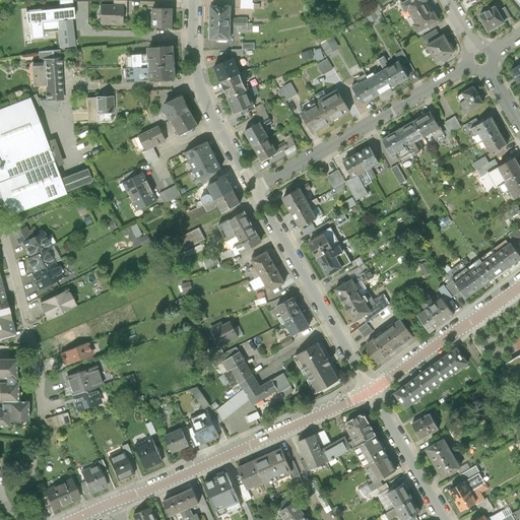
[(119,0),(112,0),(113,5),(123,5),(123,15),(127,15),(127,0),(119,0)]
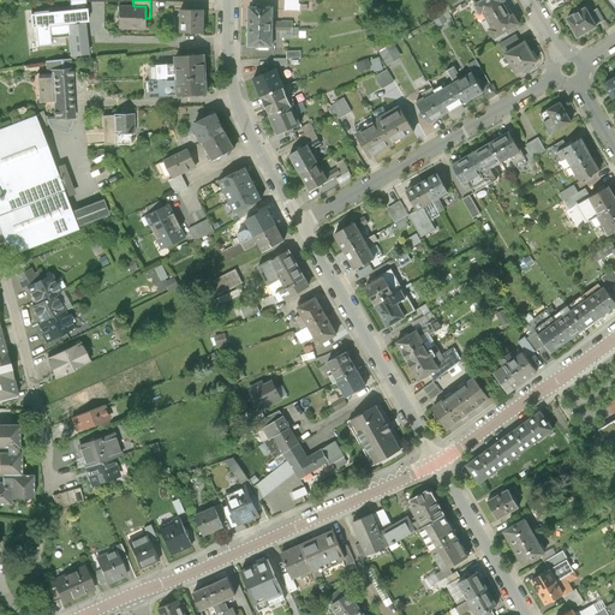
[(298,0),(284,0),(284,10),(299,10),(298,0)]
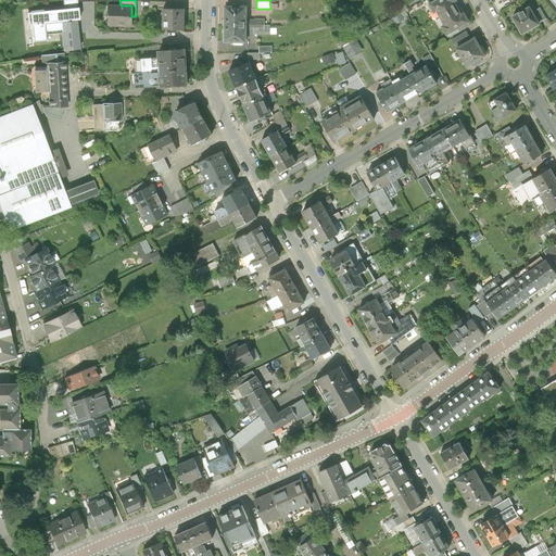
[(436,11),(440,17),(458,7),(455,1),(456,0),(428,0),(427,1),(433,12),(436,11)]
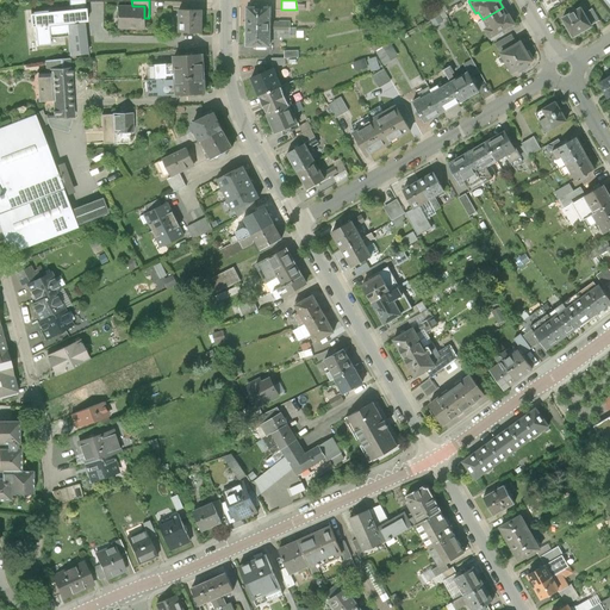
[(430,10),(435,18),(440,14),(448,10),(443,2),(430,10)]
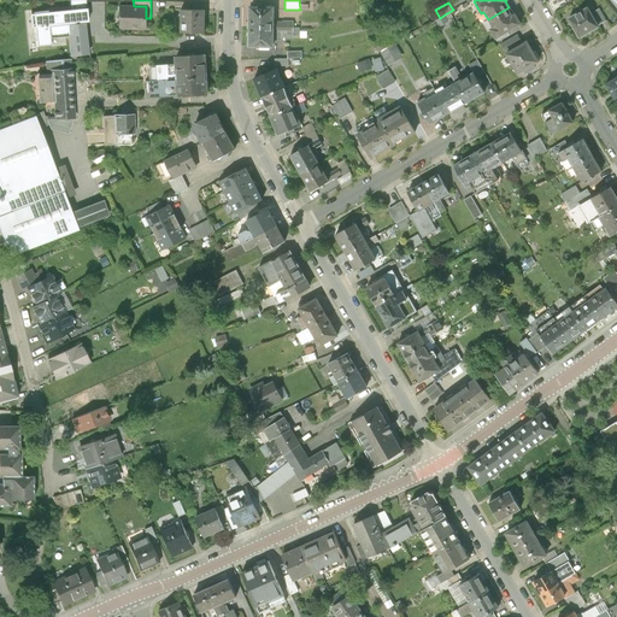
[(117,5),(117,29),(146,29),(146,18),(146,6),(134,6),(117,5)]
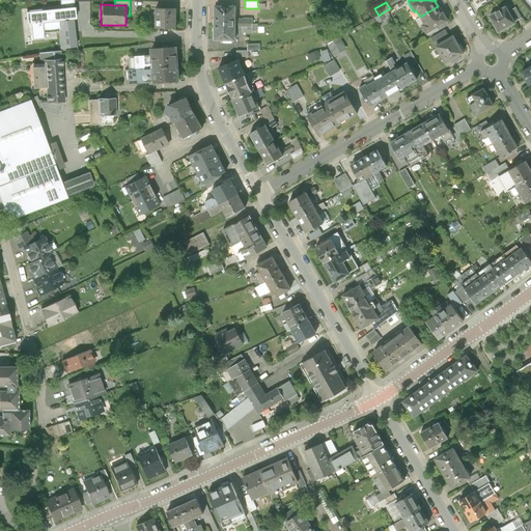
[(235,5),(214,5),(214,23),(253,24),(253,18),(235,18),(235,5)]
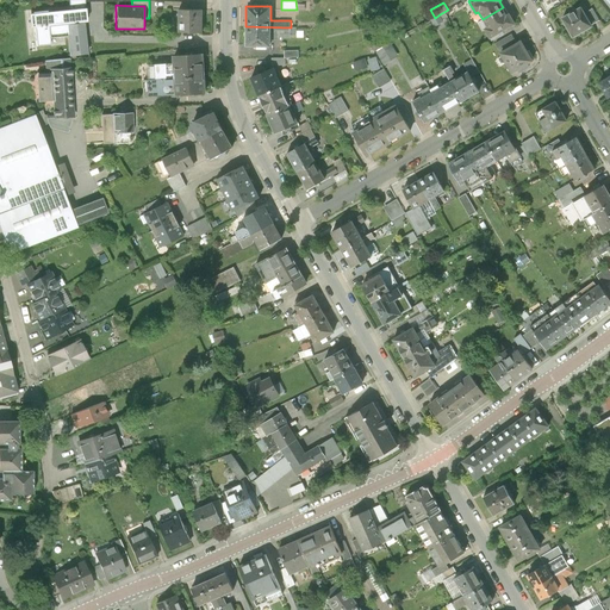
[(583,6),(561,18),(572,37),(593,25),(591,23),(586,13),(583,6)]
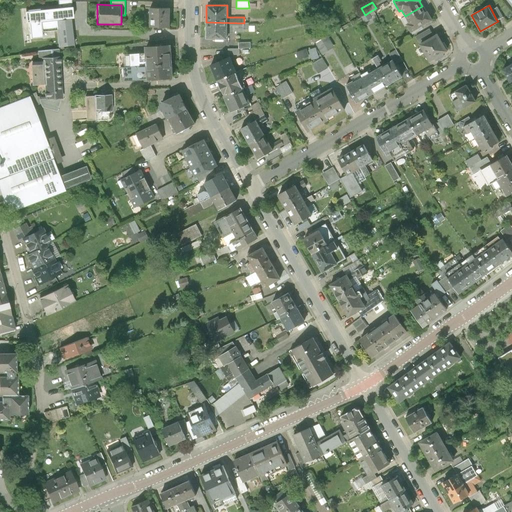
[(425,12),(422,6),(405,16),(408,22),(406,23),(412,34),(423,28),(422,26),(433,19),(427,10),(425,12)]
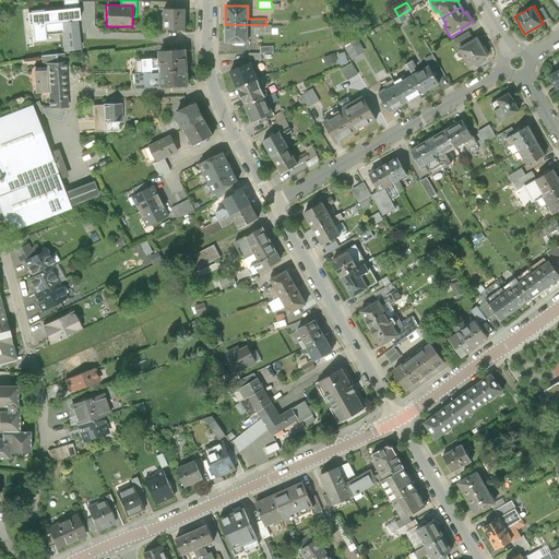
[(79,20),(78,8),(63,9),(42,11),(42,10),(30,11),(30,12),(25,13),(26,25),(31,25),(33,43),(46,42),(45,33),(60,32),(62,51),(80,50),(76,21),(79,20)]
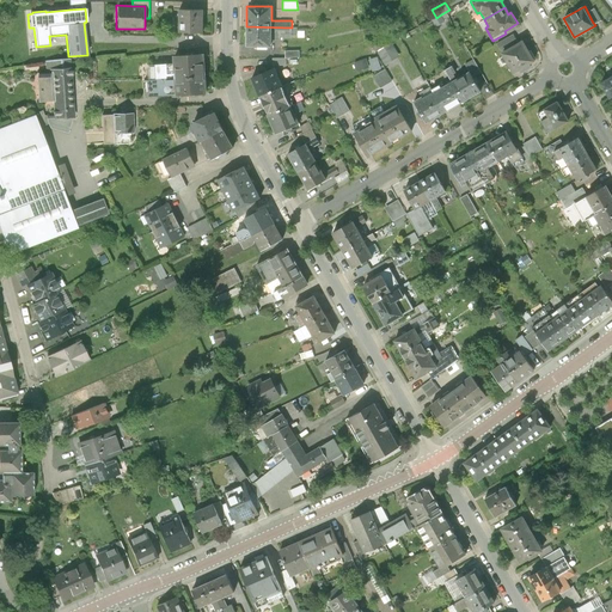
[(595,8),(588,13),(593,23),(600,19),(595,8)]
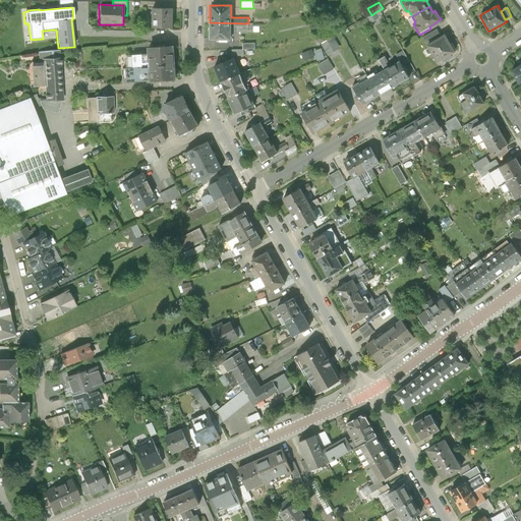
[(152,8),(152,27),(173,27),(173,8),(152,8)]
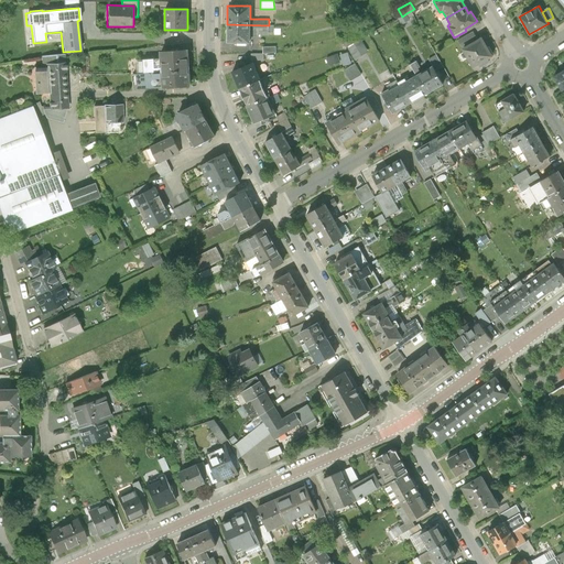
[(402,17),(398,19),(401,25),(411,20),(407,13),(402,17)]
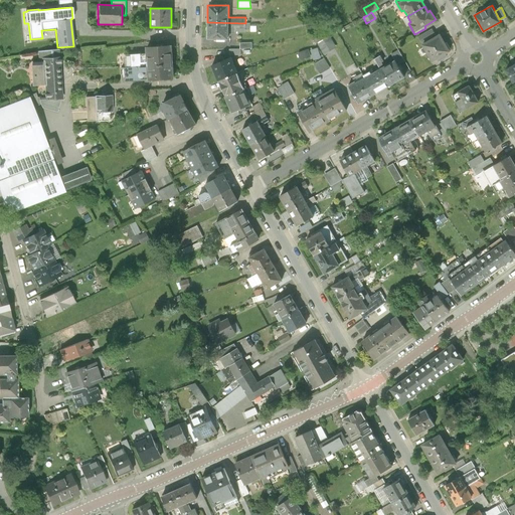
[(245,23),(207,22),(207,38),(214,38),(214,41),(225,42),(225,38),(228,39),(228,34),(236,34),(236,31),(245,31),(245,29),(245,23)]
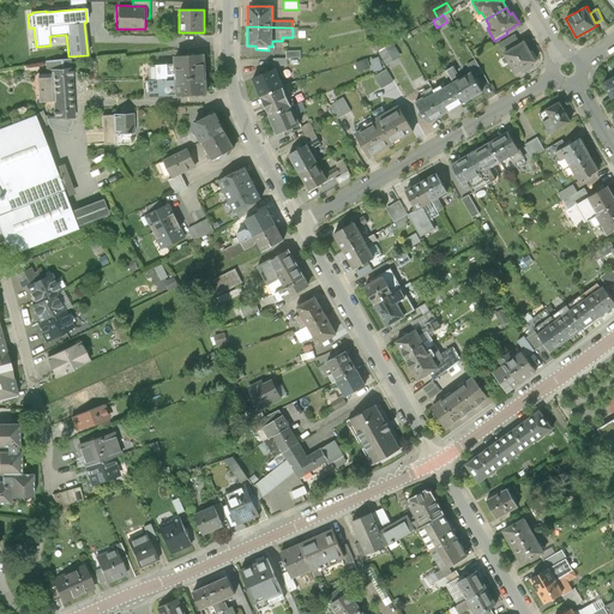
[(516,34),(498,43),(503,50),(519,41),(516,34)]
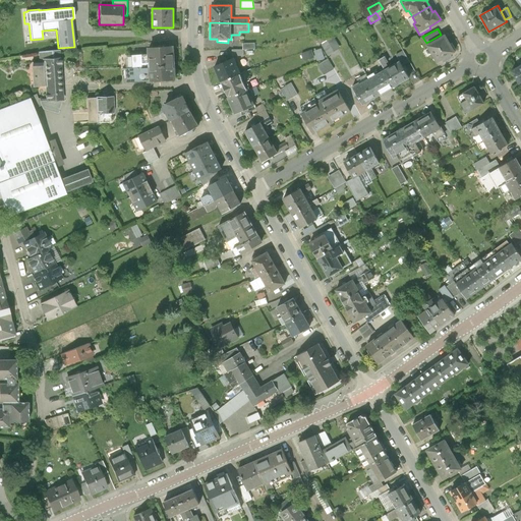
[(446,34),(426,45),(437,63),(442,60),(443,62),(452,57),(451,54),(456,52),(455,50),(456,49),(452,43),(451,43),(446,34)]
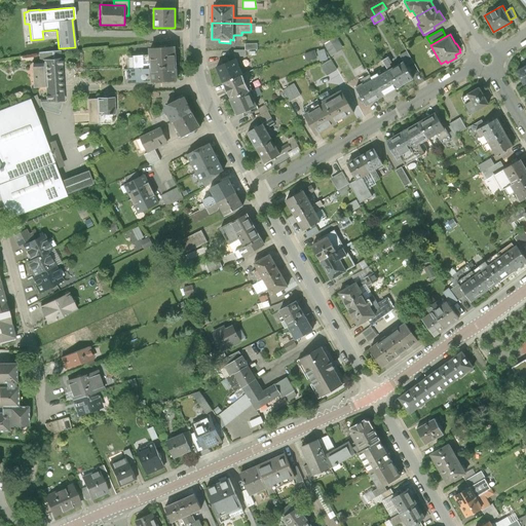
[(324,44),(331,55),(343,47),(336,36),(324,44)]
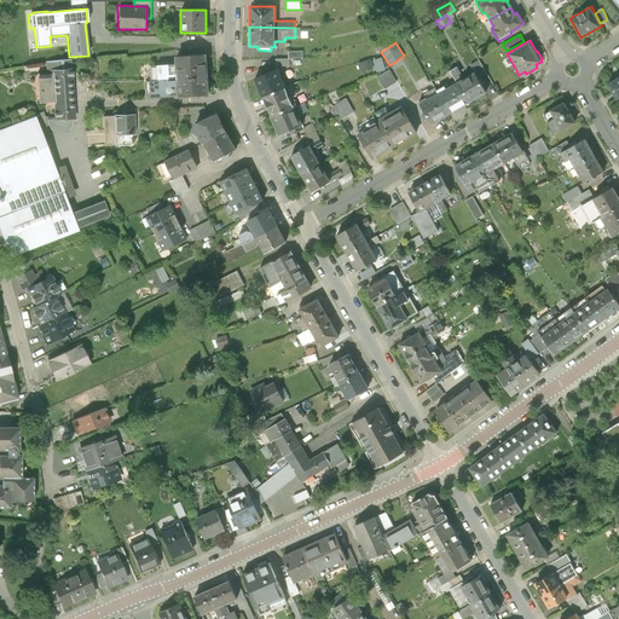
[(206,55),(174,57),(175,64),(155,65),(156,80),(175,79),(207,77),(206,55)]
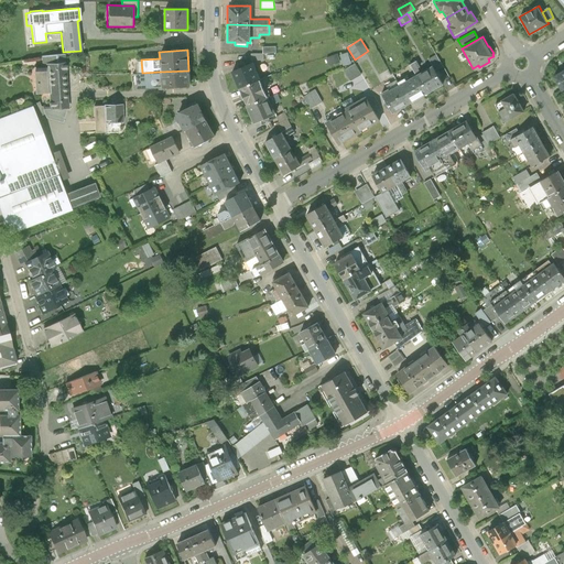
[(349,51),(340,53),(344,64),(351,62),(349,51)]
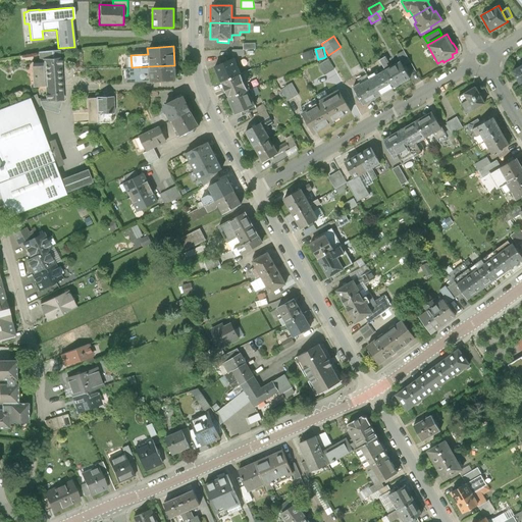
[(304,52),(307,60),(314,58),(312,50),(304,52)]
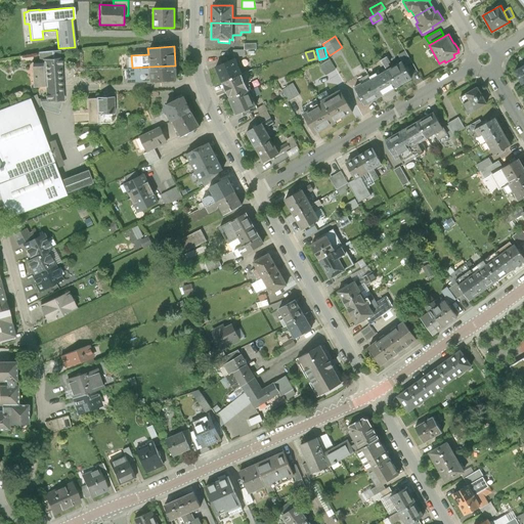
[(398,54),(402,60),(404,66),(411,61),(405,50),(398,54)]
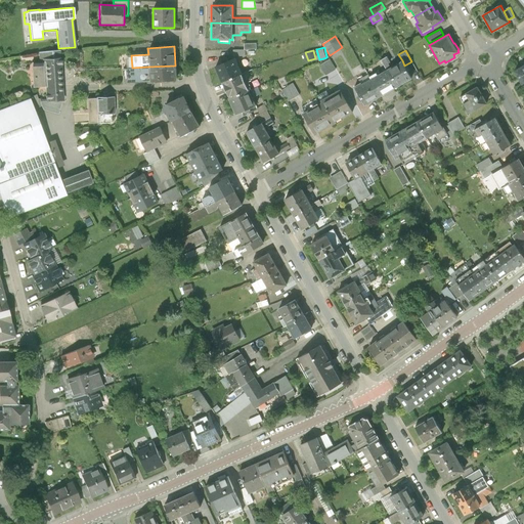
[(44,87),(45,102),(62,100),(59,51),(38,53),(39,61),(31,62),(32,87),(44,87)]
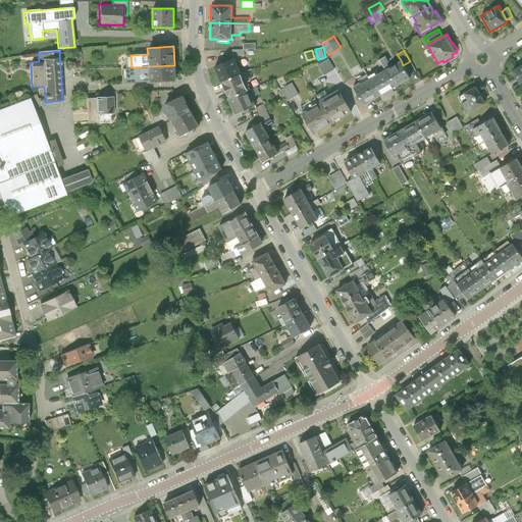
[(395,87),(410,79),(403,65),(401,60),(389,66),(386,62),(388,61),(385,56),(379,59),(385,69),(395,87)]
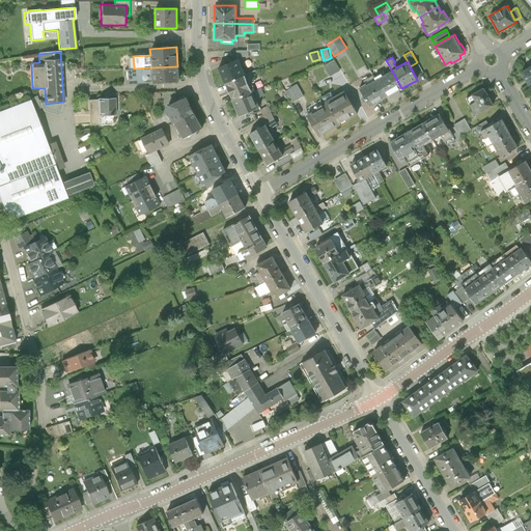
[(239,58),(217,67),(224,83),(245,74),(239,58)]
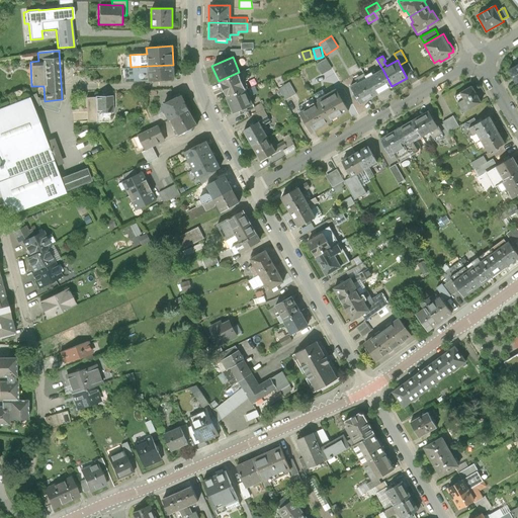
[(315,64),(321,74),(332,68),(326,58),(315,64)]
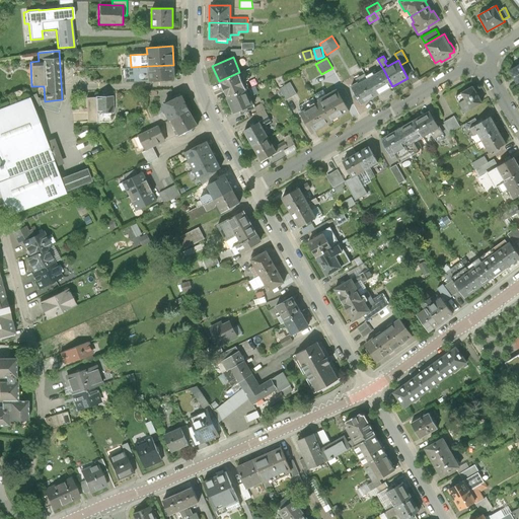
[(518,64),(509,70),(516,83),(518,81),(518,64)]
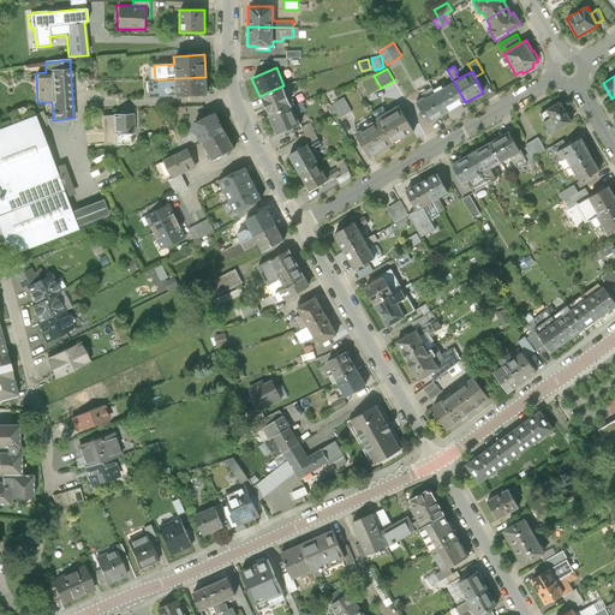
[(206,77),(174,78),(175,96),(207,94),(206,77)]
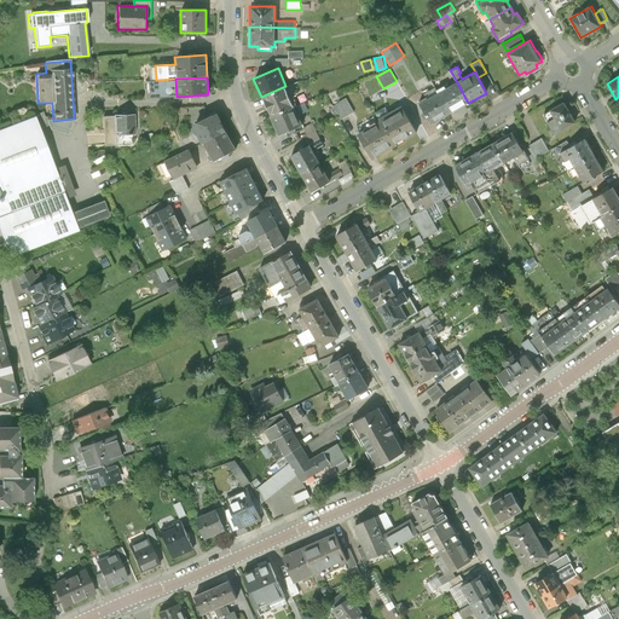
[(146,98),(177,97),(175,79),(156,80),(145,81),(146,98)]
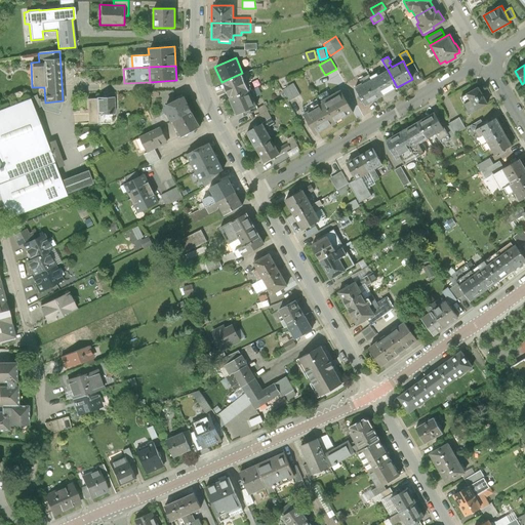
[(254,69),(247,71),(250,78),(253,77),(256,86),(261,84),(259,78),(257,79),(254,69)]
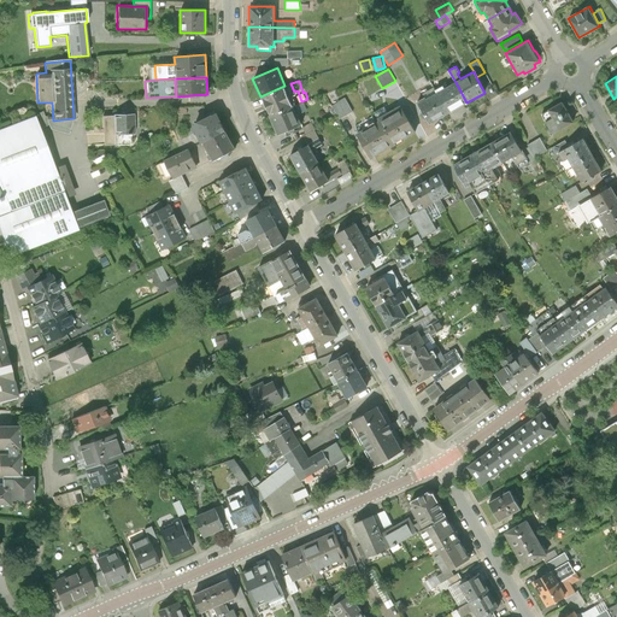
[(434,89),(436,93),(448,113),(466,103),(456,82),(445,88),(442,84),(434,89)]
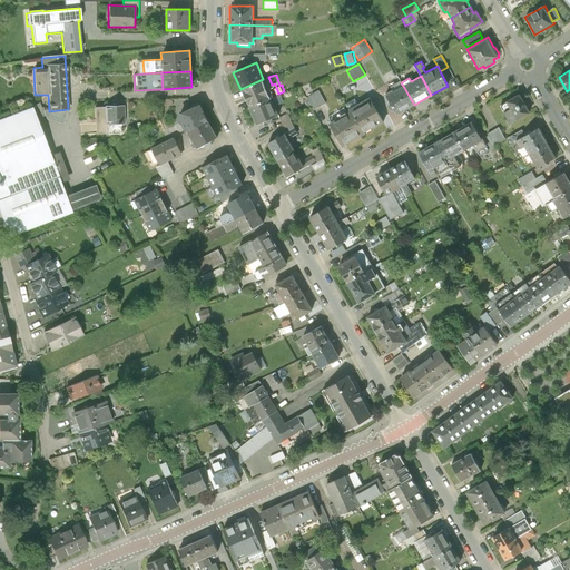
[(241,89),(248,107),(272,98),(263,79),(241,89)]
